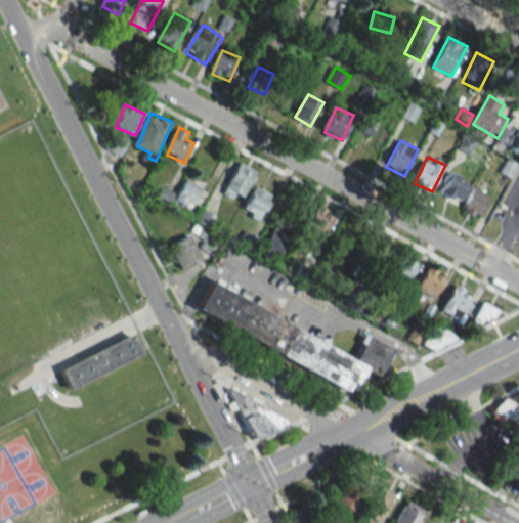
[(244,203),(259,171),(242,162),(225,193),(244,203)]
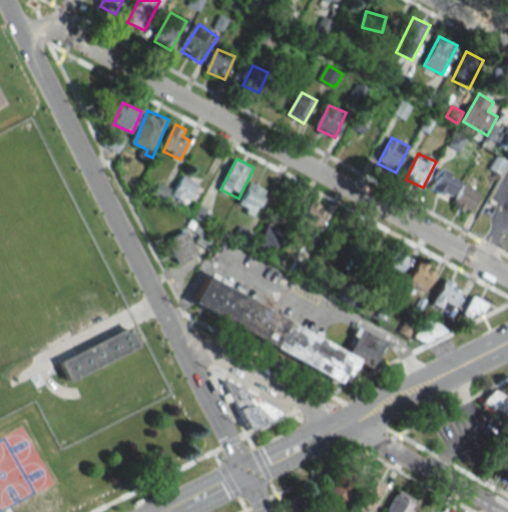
[(451,200),(461,178),(442,169),(432,190),(451,200)]
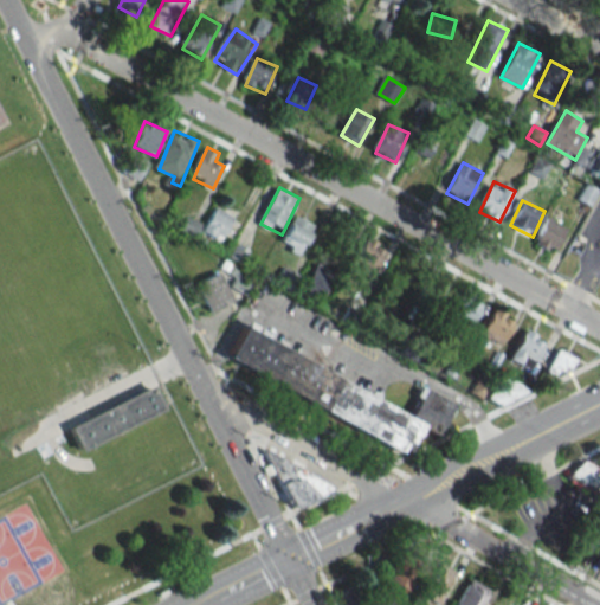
[(206,233),(225,240),(236,216),(217,207),(206,233)]
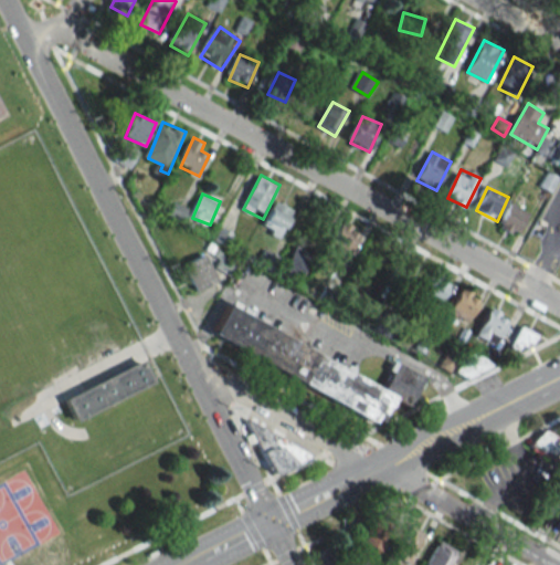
[(280,238),(295,210),(278,201),(263,229),(280,238)]
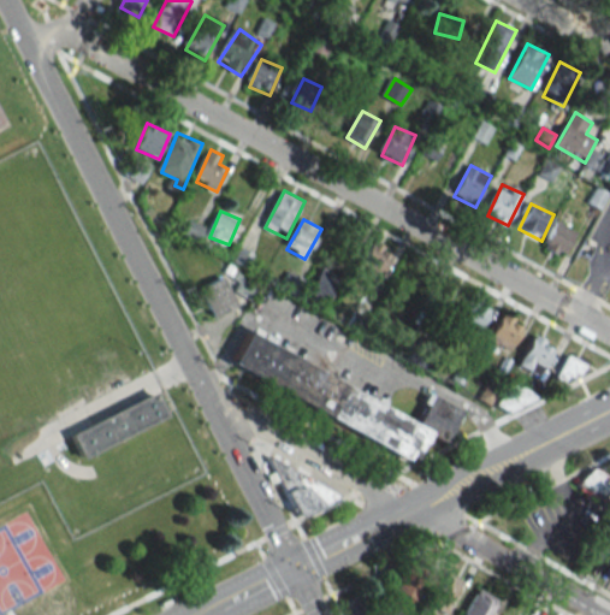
[(545,246),(564,258),(579,232),(560,222),(545,246)]
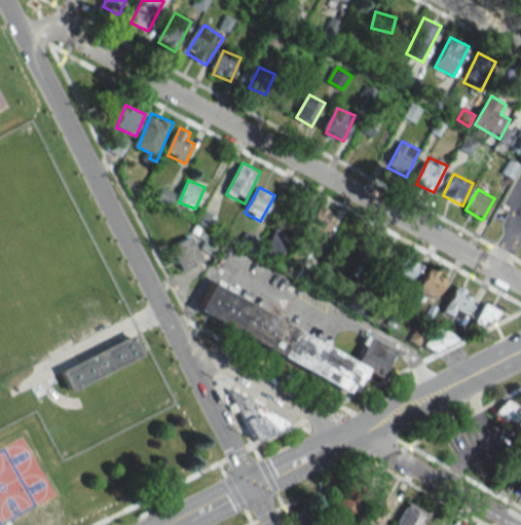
[(326,239),(337,217),(320,208),(307,229),(326,239)]
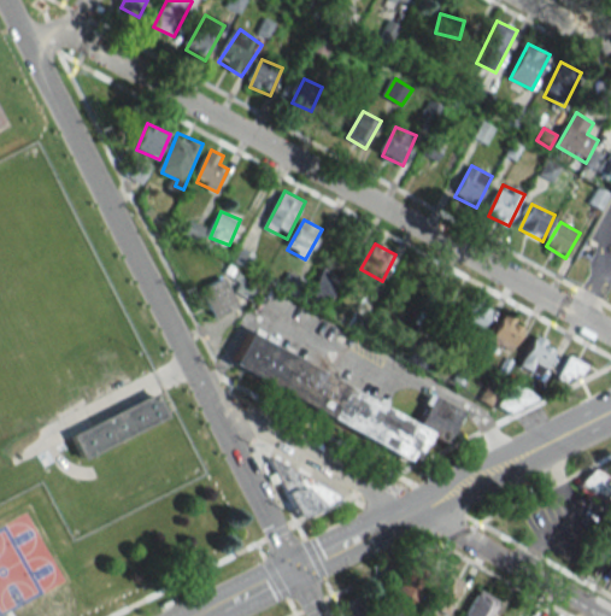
[(312,294),(330,304),(342,279),(324,270),(312,294)]
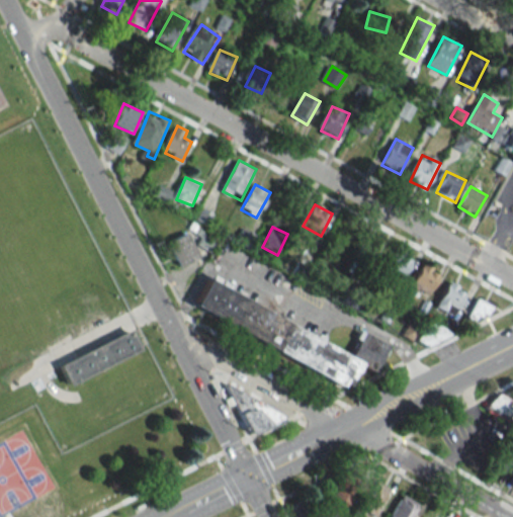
[(257,236),(245,230),(239,240),(251,247),(257,236)]
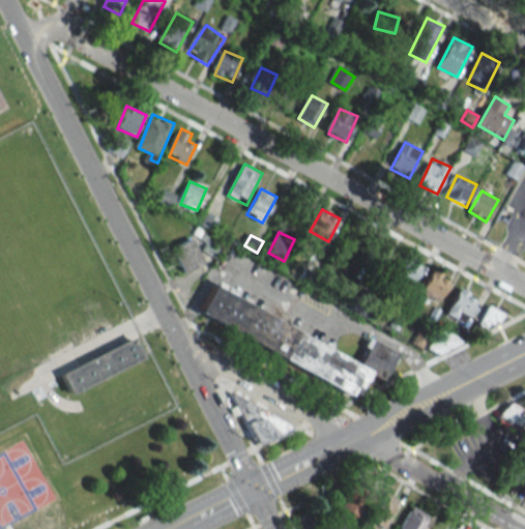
[(186,273),(206,263),(193,239),(173,250),(186,273)]
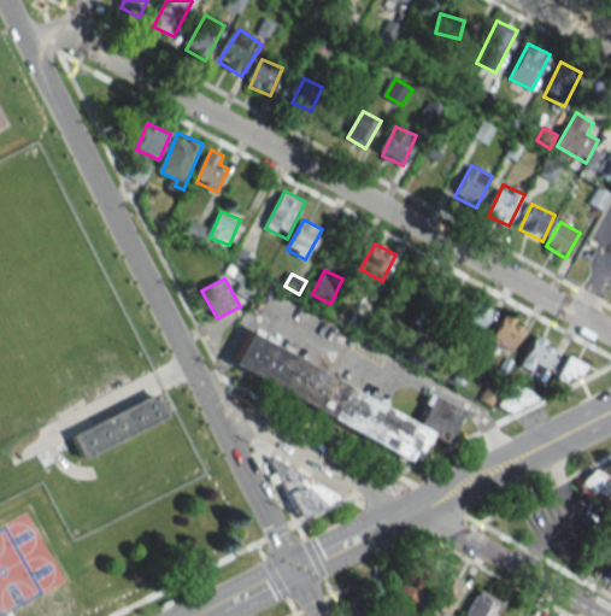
[(481,336),(494,308),(474,299),(460,327),(481,336)]
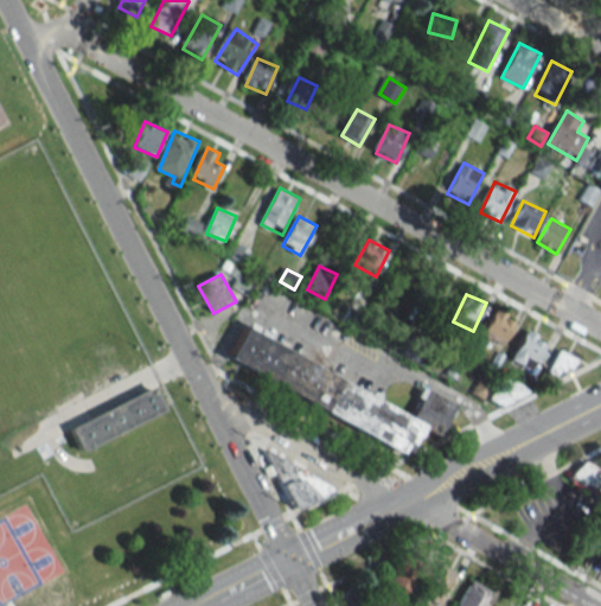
[(505,346),(518,318),(497,308),(485,337),(505,346)]
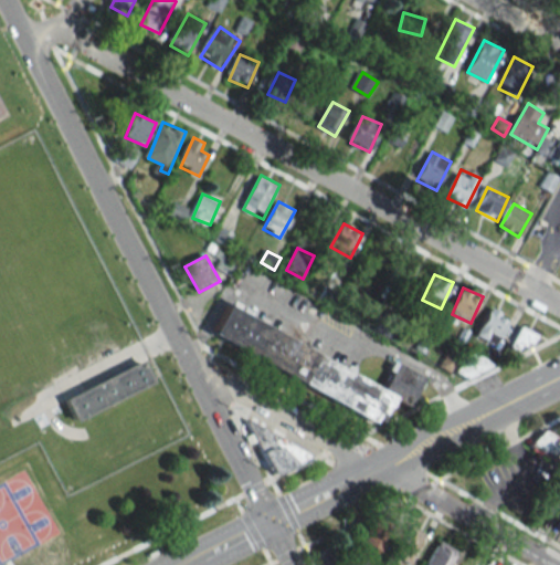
[(212,338),(381,425),(394,399),(412,408),(428,378),(398,364),(386,387),(228,307),(212,338)]
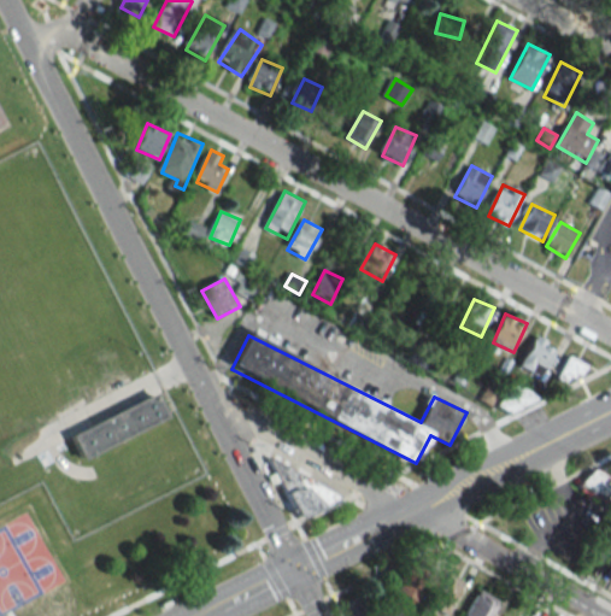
[(558,346),(536,336),(522,367),(544,377),(558,346)]
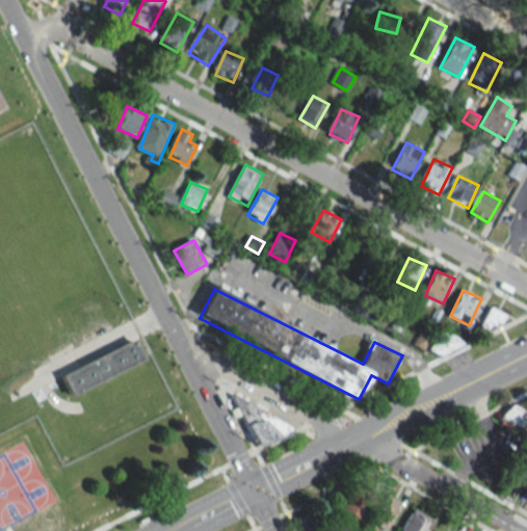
[(484,324),(500,333),(509,316),(495,307),(484,324)]
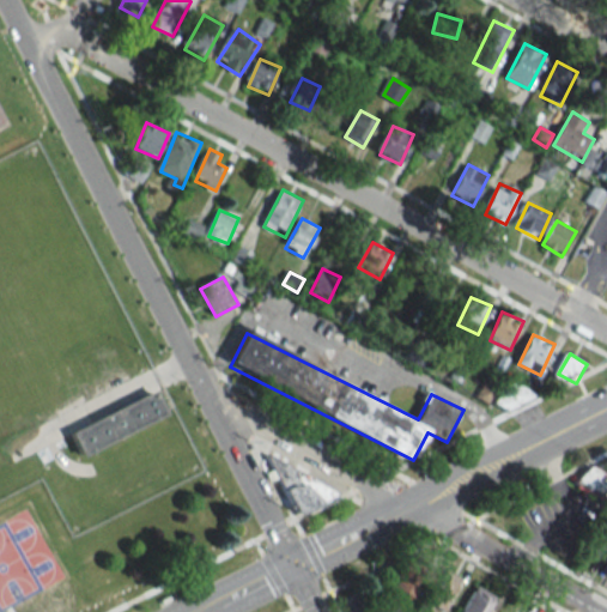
[(72,440),(84,462),(168,419),(156,397),(72,440)]
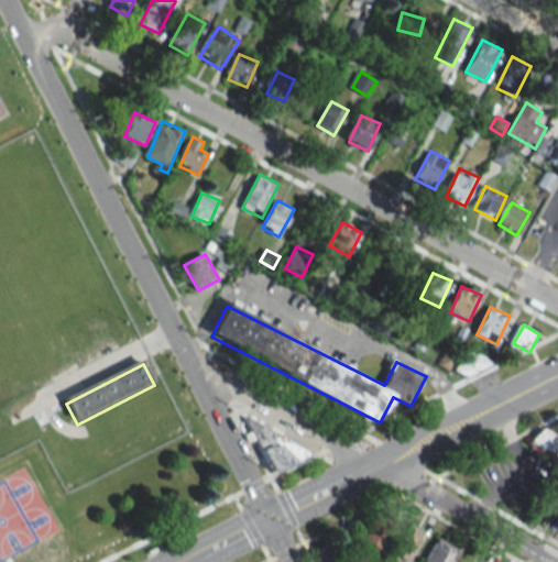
[(251,419),(244,432),(269,444),(261,461),(290,475),(305,447),(251,419)]
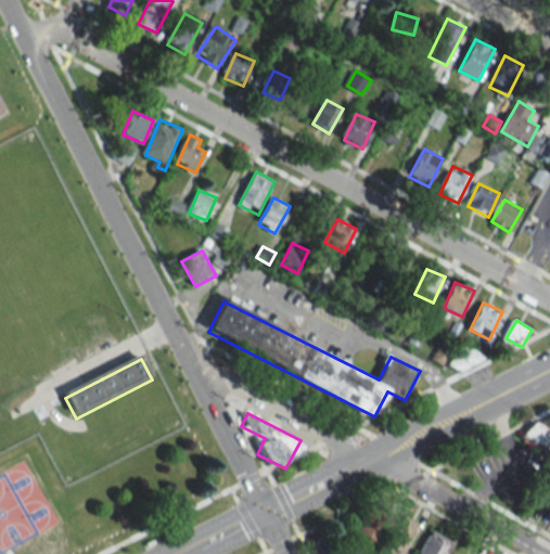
[(384,517),(367,513),(361,536),(379,540),(384,517)]
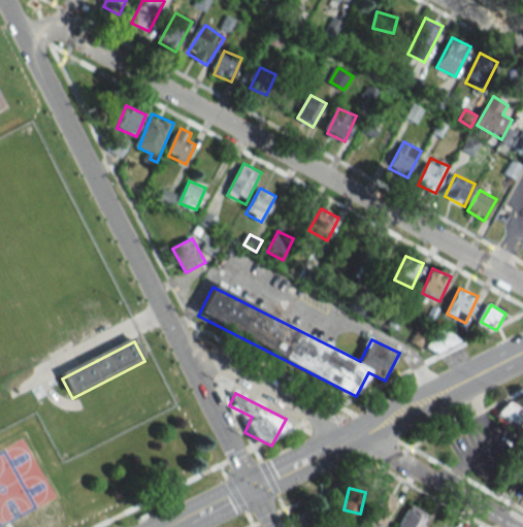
[(372,520),(385,525),(396,496),(385,491),(372,520)]
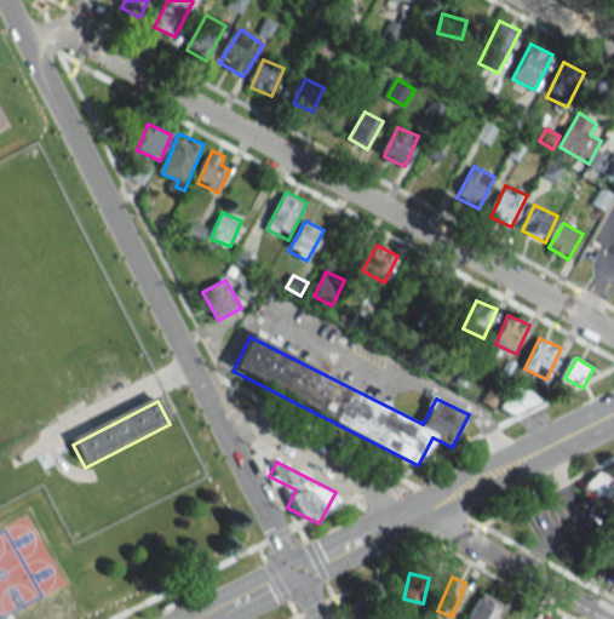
[(494,618),(503,603),(485,594),(470,618),(494,618)]
